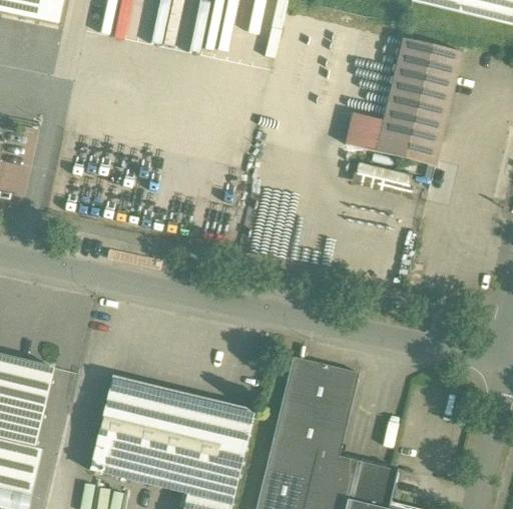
[(0,0),(0,10),(60,23),(64,0),(0,0)]
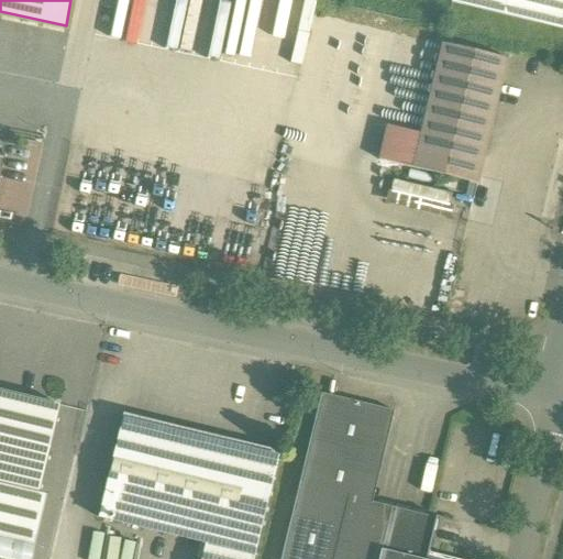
[(461,0),(562,24),(562,0),(461,0)]
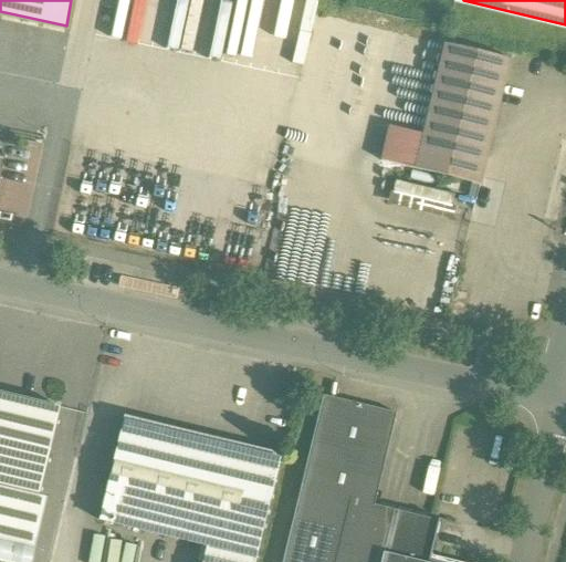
[(511,55),(444,40),(422,131),(390,123),(381,157),(481,181),(511,55)]
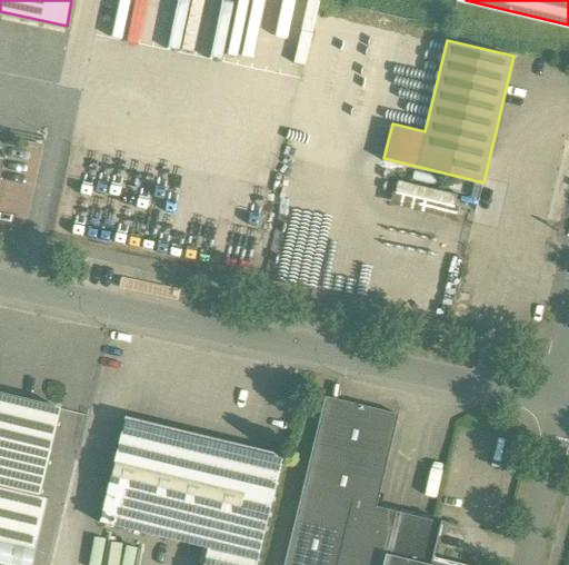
[(0,564),(27,564),(65,405),(0,389),(0,564)]
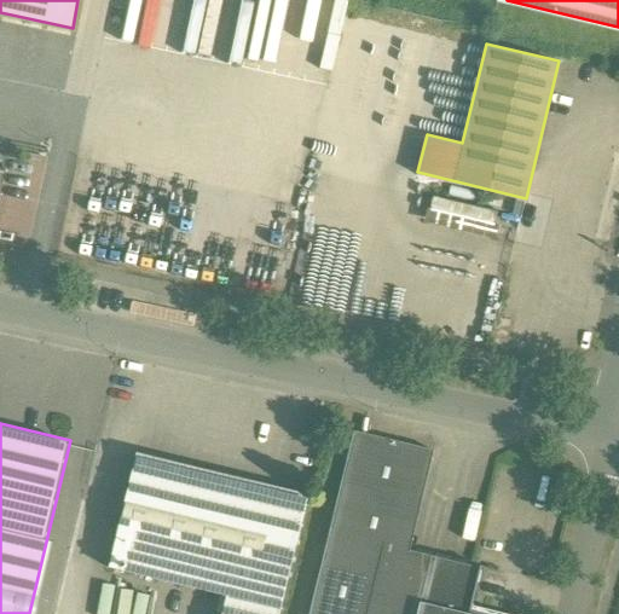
[(353,428),(308,613),(365,613),(383,542),(410,548),(434,447),(353,428)]
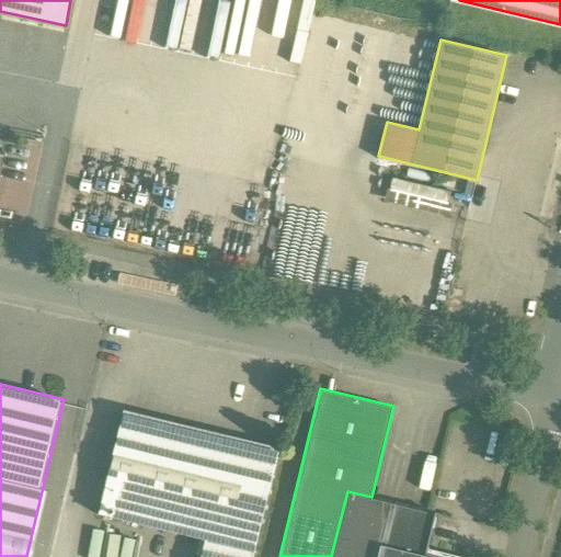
[(250,556),(277,447),(124,410),(99,511),(205,537),(199,556),(250,556)]
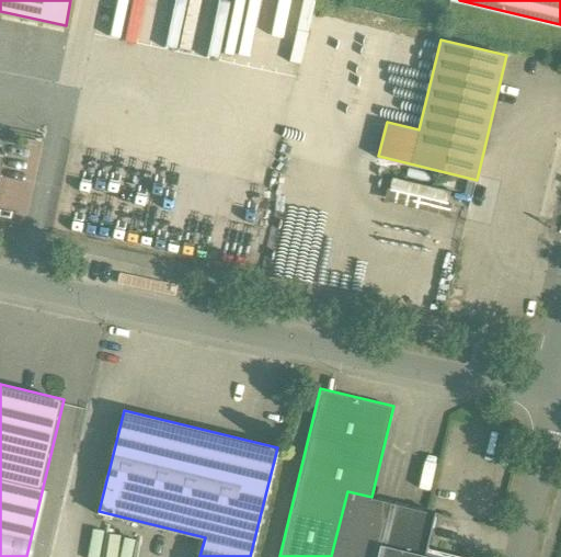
[(347,491),(331,556),(434,556),(425,555),(435,512),(371,497),(347,491)]
